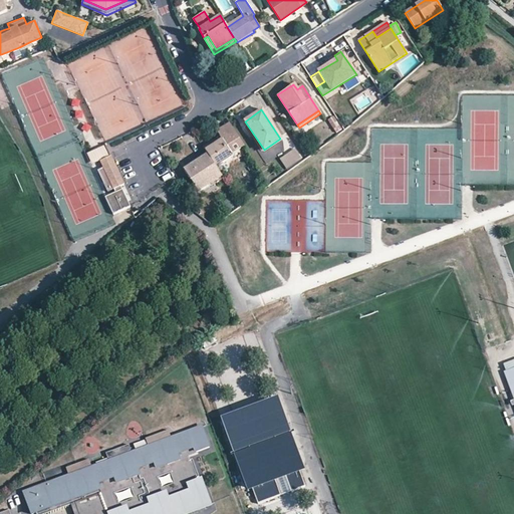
[(327,120),(335,133),(340,129),(332,117),(327,120)]
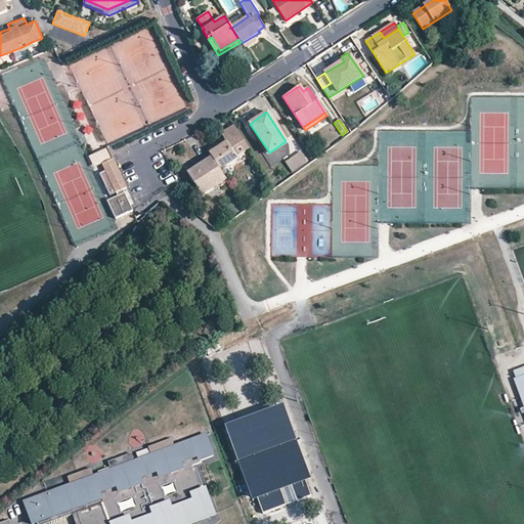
[(233,128),(248,150),(251,148),(236,126),(233,128)]
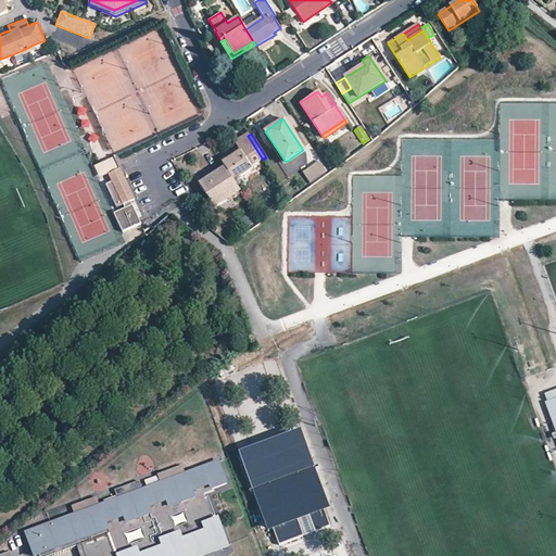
[(225,163),(237,182),(254,172),(252,167),(263,160),(248,136),(237,143),(240,148),(231,153),(229,150),(220,155),(225,163)]
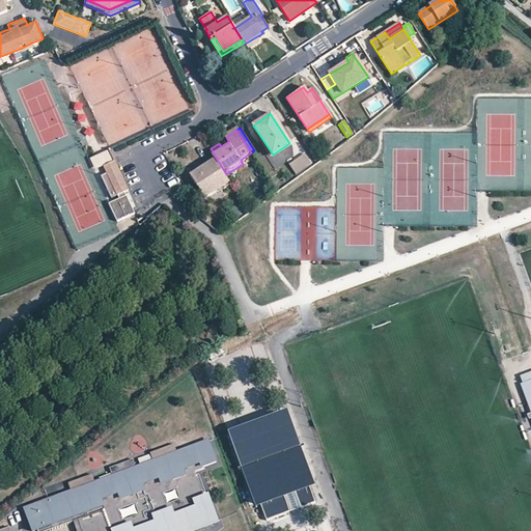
[(288,166),(297,176),(312,165),(304,155),(288,166)]
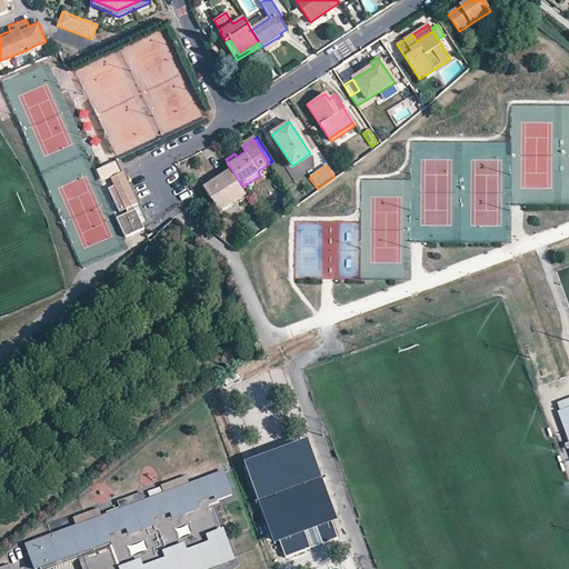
[(203,185),(218,208),(246,191),(242,187),(230,167),(203,185)]
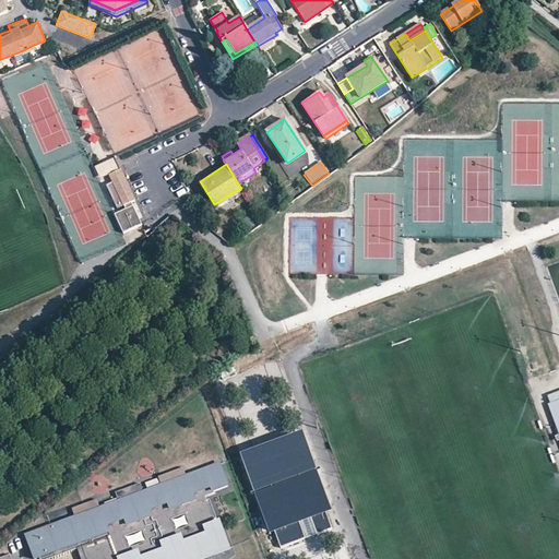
[(133,201),(119,169),(108,175),(111,182),(105,186),(116,209),(122,205),(123,210),(113,214),(121,234),(140,225),(130,202),(133,201)]
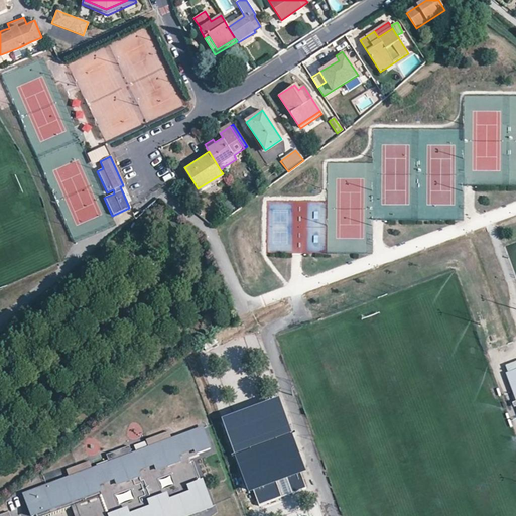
[(230,198),(223,203),(230,212),(236,207),(230,198)]
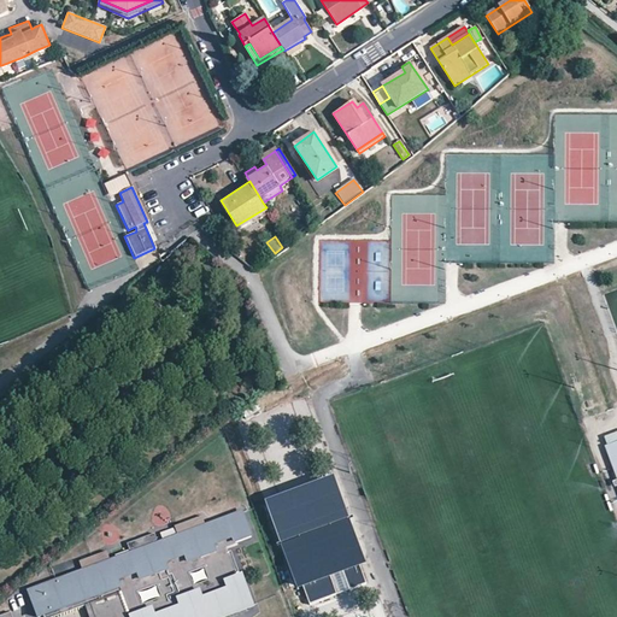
[(616,474),(616,441),(606,446),(616,474)]
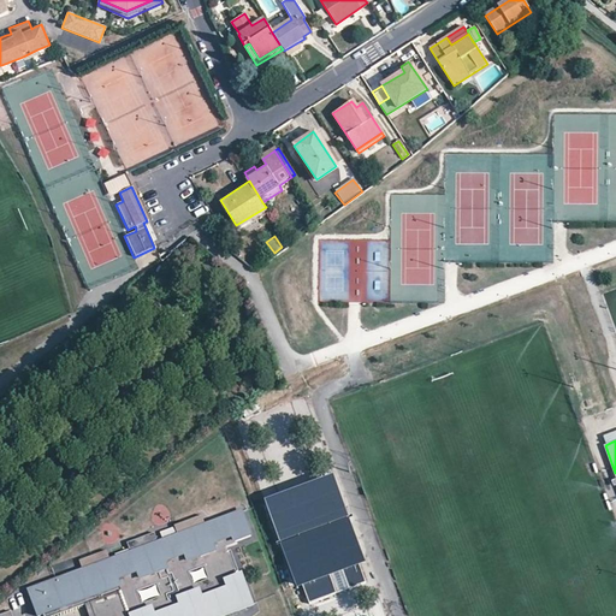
[(359,562),(363,560),(333,473),(265,496),(296,585),(301,582),(329,573),(342,568),(359,562)]
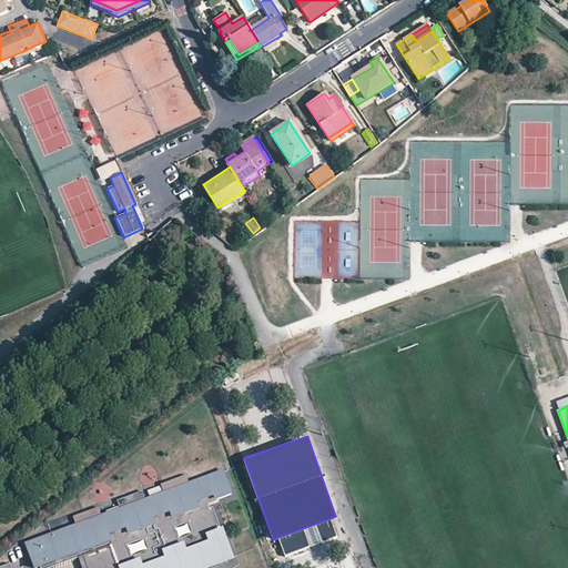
[(231,493),(222,470),(189,483),(163,492),(145,498),(120,508),(101,515),(75,525),(26,543),(34,567),(40,566),(40,567),(46,567),(88,553),(93,567),(119,567),(120,567),(199,567),(232,556),(222,529),(217,530),(216,527),(220,526),(212,506),(210,507),(208,501),(231,493)]
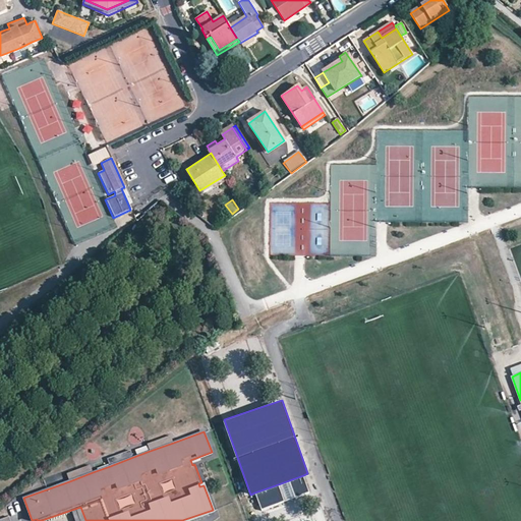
[(171,436),(148,444),(150,451),(173,443),(171,436)]
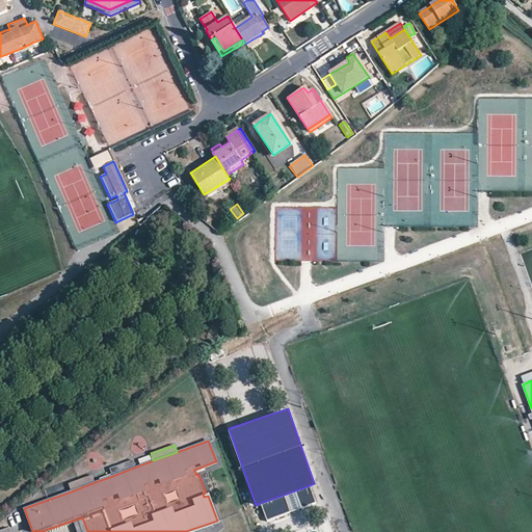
[(133,460),(109,469),(112,476),(136,467),(133,460)]
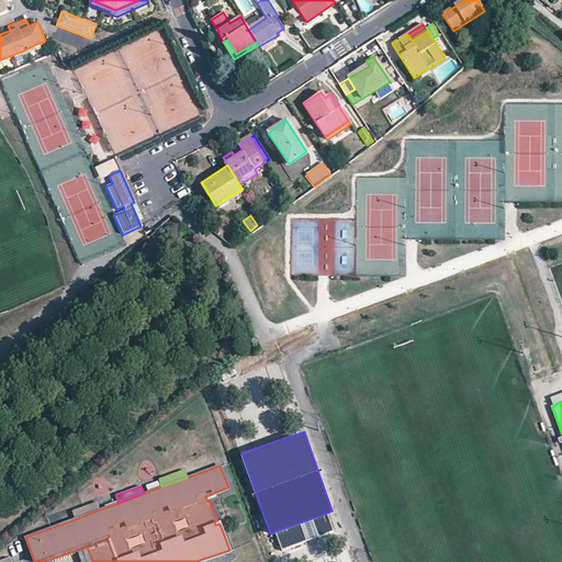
[(97,502),(71,510),(75,519),(100,509),(97,502)]
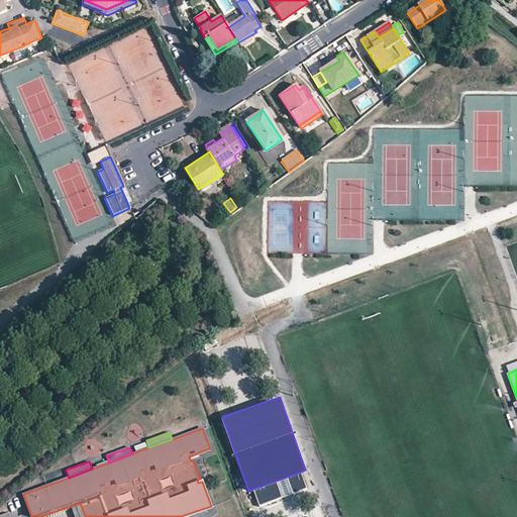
[(307,490),(301,472),(287,477),(293,495),(307,490)]
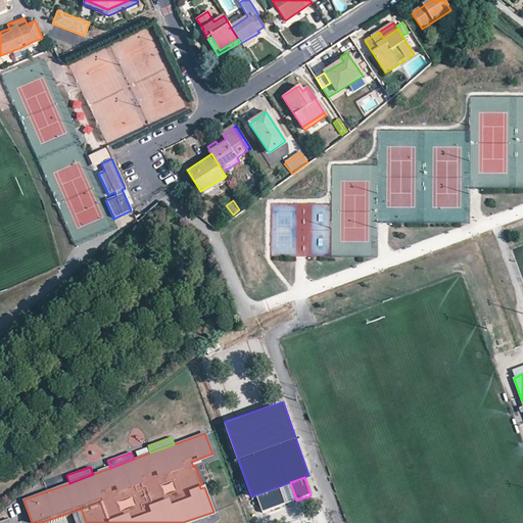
[(296,501),(290,482),(279,486),(286,505),(296,501)]
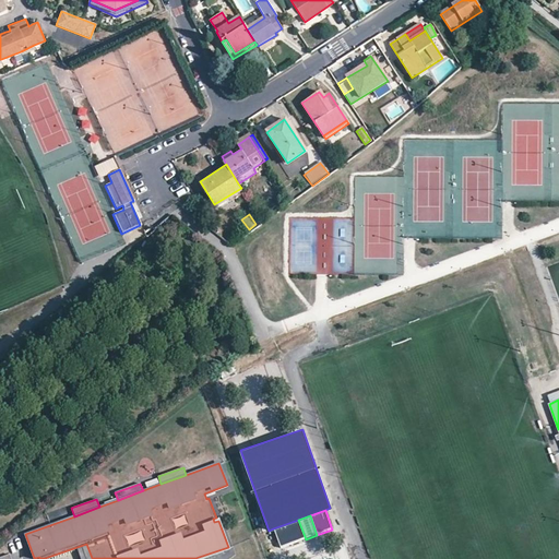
[(306,539),(298,520),(273,528),(281,548),(306,539)]
